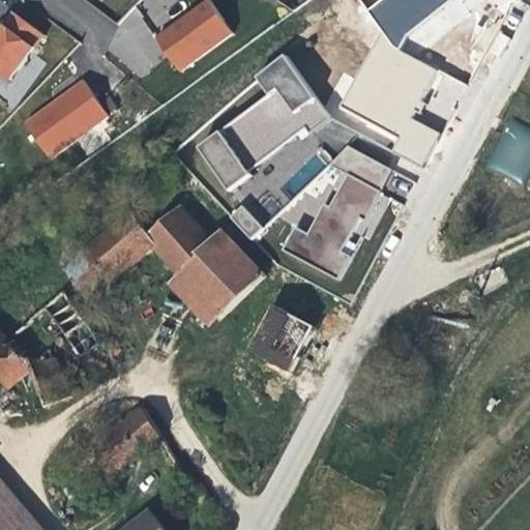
[(190,71),(244,34),(221,0),(167,38),(190,71)]
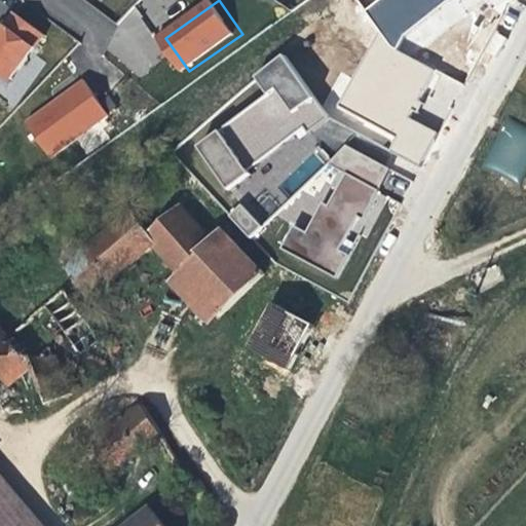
[(420,165),(462,83),(393,48),(407,39),(423,47),(441,35),(453,11),(462,16),(479,4),(501,15),(509,0),(355,0),(377,29),(337,107),(363,120),(361,117),(396,135),(388,149),(420,165)]
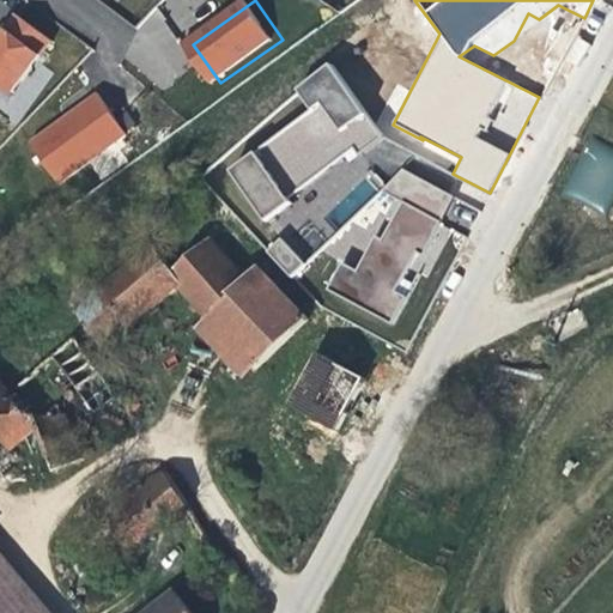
[(0,79),(22,96),(62,41),(26,14),(6,43),(2,41),(0,43),(0,79)]
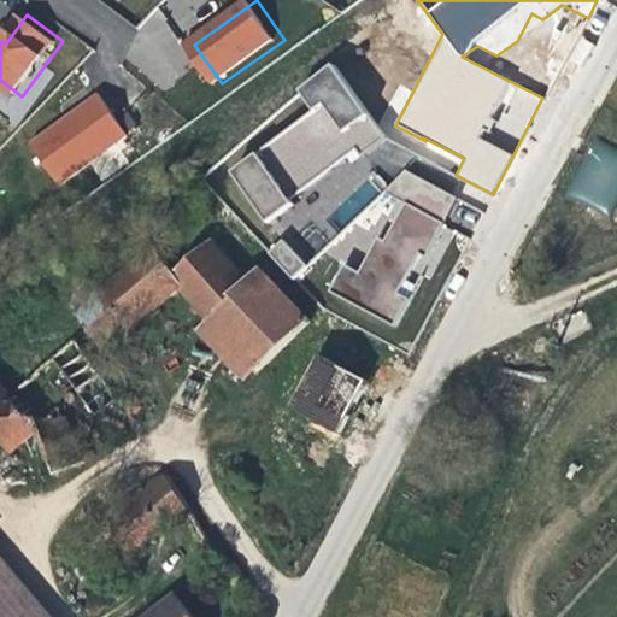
[(334,60),(294,84),(312,113),(228,165),(259,215),(382,137),(334,60)]
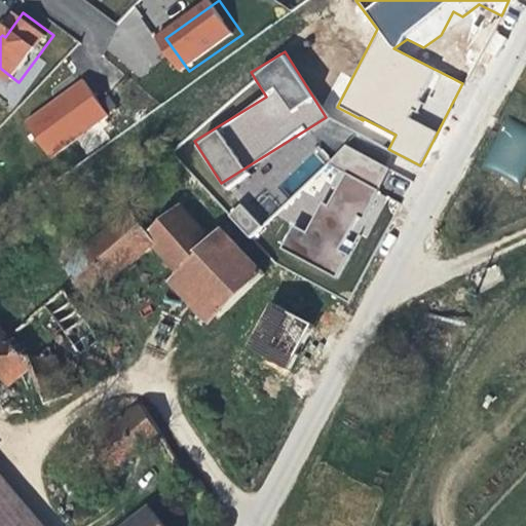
[(61,157),(118,116),(92,80),(34,122),(61,157)]
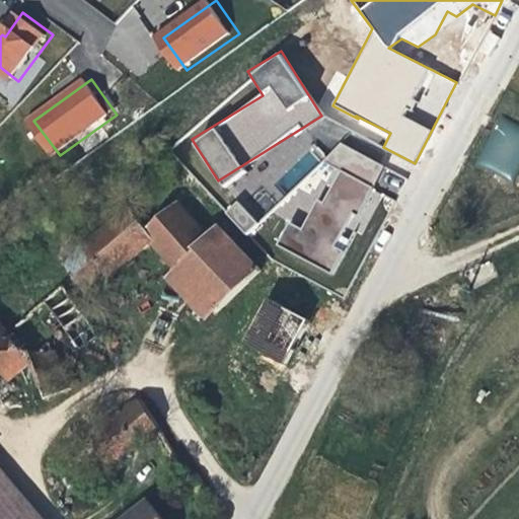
[(514,180),(518,170),(518,125),(499,116),(475,161),(514,180)]
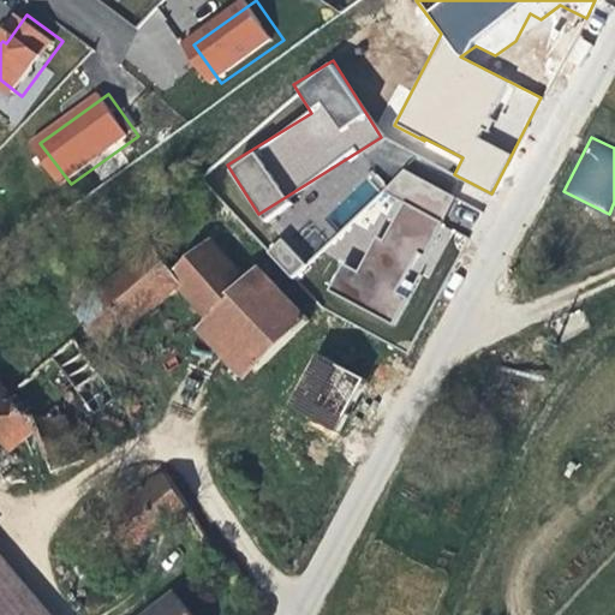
[(340,262),(327,288),(396,323),(415,287),(434,268),(453,231),(441,219),(453,195),(402,168),(389,181),(371,172),(328,215),(340,228),(362,207),(351,228),(329,250),(340,262)]
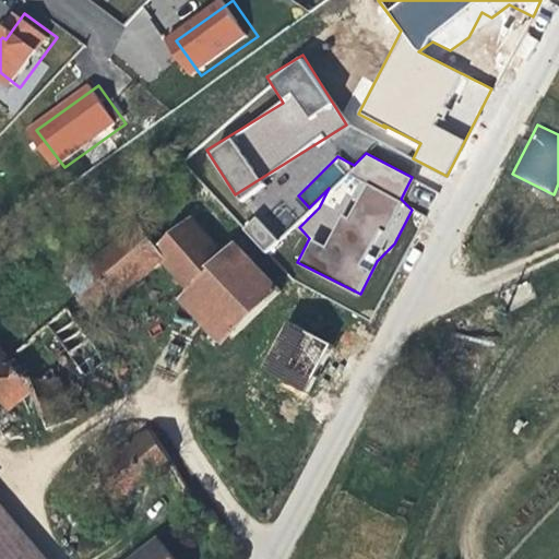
[(263,252),(288,228),(265,204),(240,227),(263,252)]
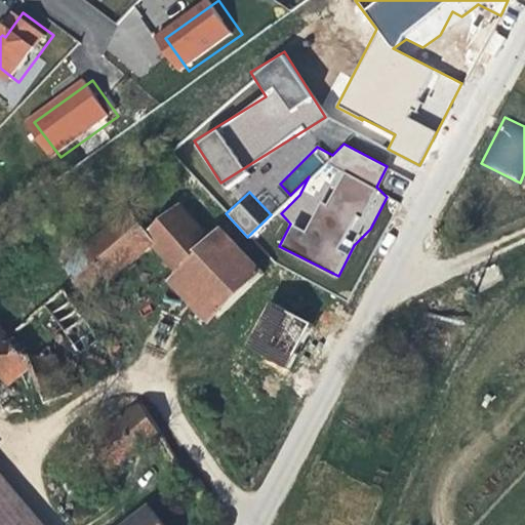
[(132,207),(69,267),(92,303),(160,240),(220,312),(250,286),(255,281),(216,235),(212,239),(182,204),(152,231),(132,207)]
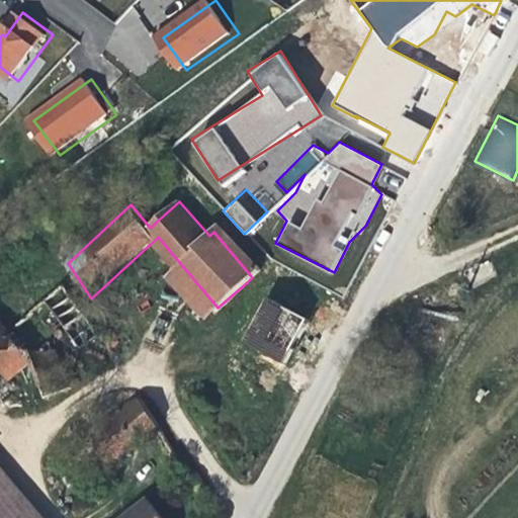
[(252,277),(258,271),(219,228),(213,232),(252,277)]
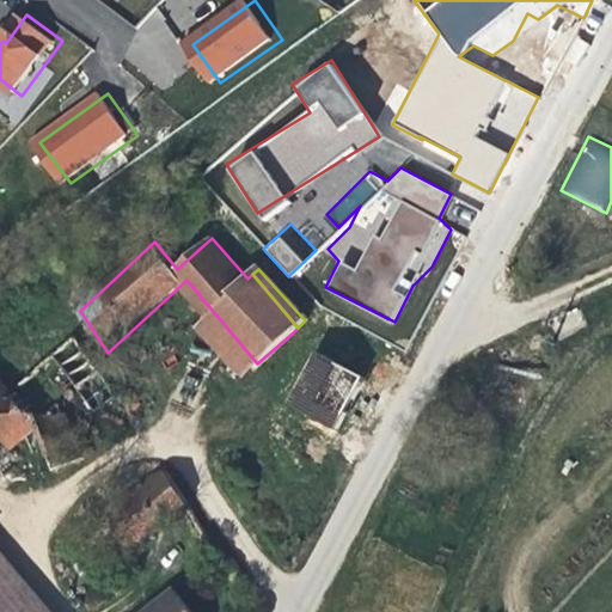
[(78,338),(7,402),(48,464),(85,442),(65,408),(103,377),(78,338)]
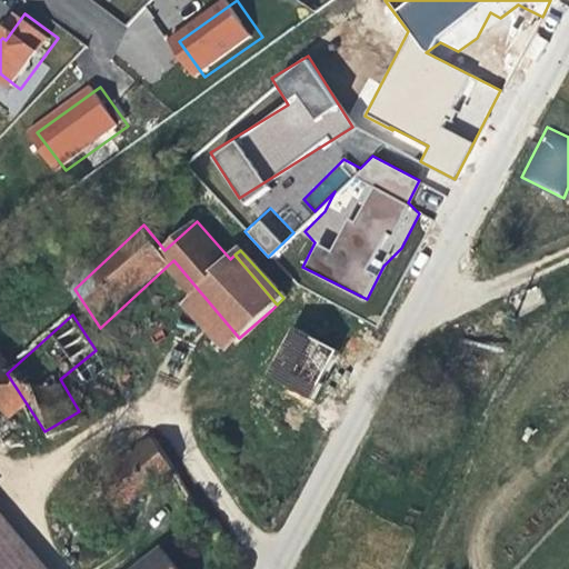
[(336,370),(280,318),(232,369),(290,422),(336,370)]
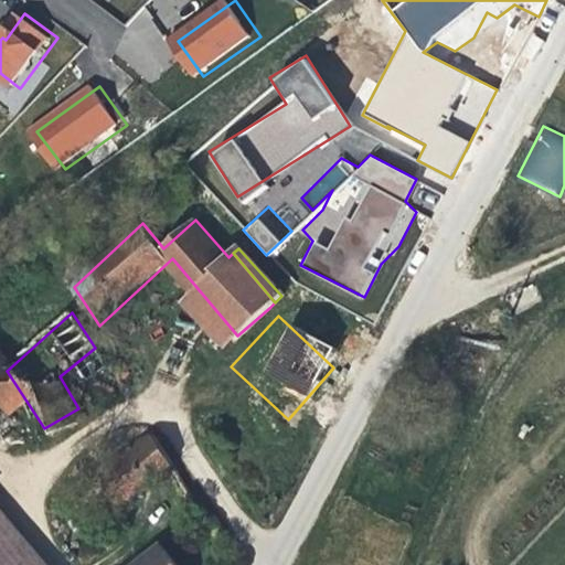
[(0,409),(3,414),(16,406),(33,435),(44,428),(7,371),(0,359),(0,409)]
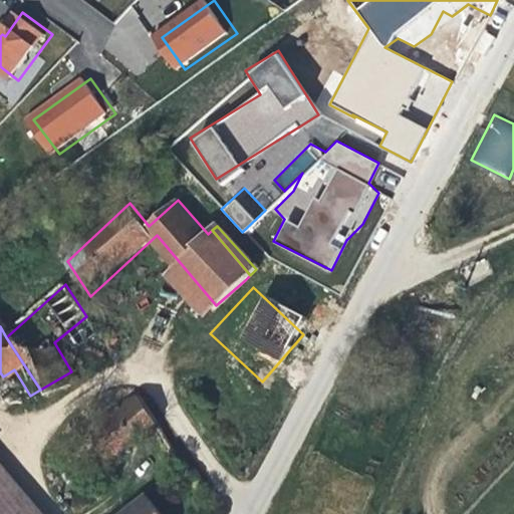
[(141,396),(98,429),(115,456),(164,422),(148,398),(141,396)]
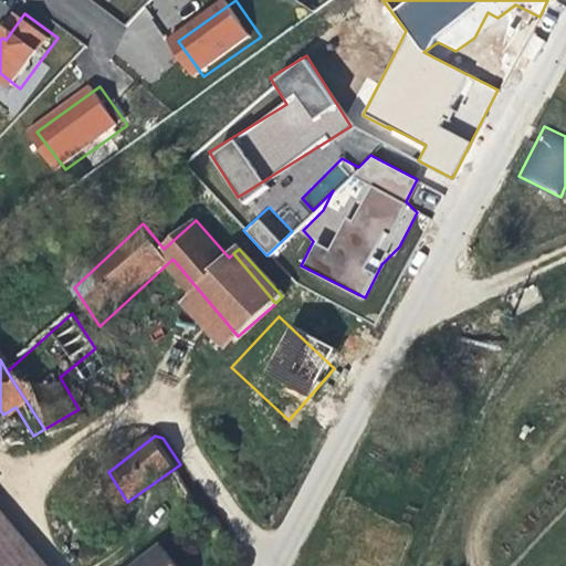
[(0,565),(52,565),(0,504),(0,565)]
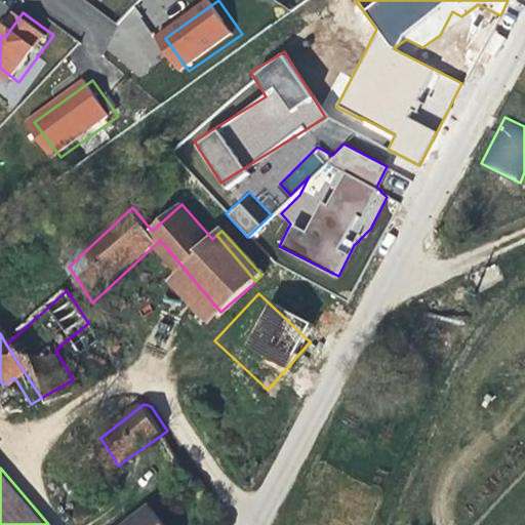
[(167,524),(157,511),(138,524),(167,524)]
